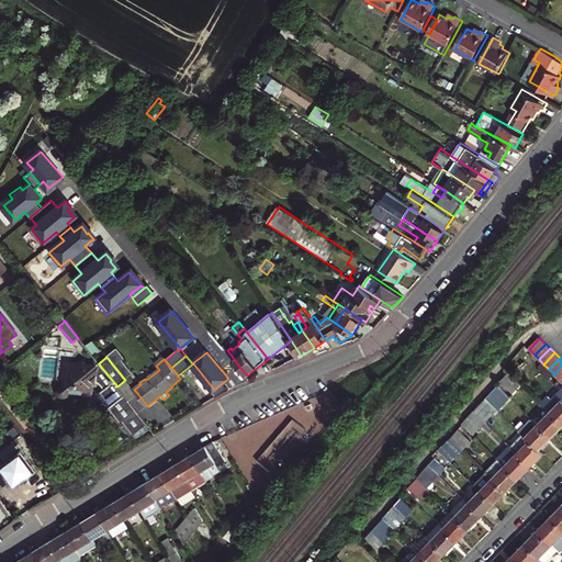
[(117,386),(100,366),(96,369),(86,366),(86,364),(77,362),(77,363),(69,360),(62,381),(59,381),(57,382),(56,382),(55,383),(55,384),(54,386),(54,389),(55,390),(56,392),(57,393),(60,394),(64,393),(65,392),(67,390),(67,389),(87,395),(91,384),(104,389),(99,393),(109,405),(107,407),(120,423),(122,420),(133,434),(146,423),(128,401),(124,395),(117,386)]
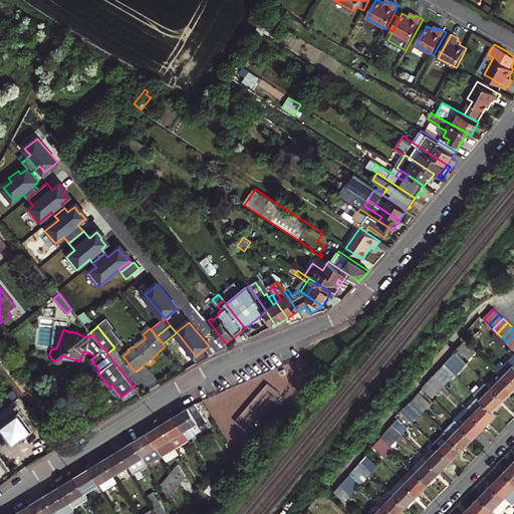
[(477,351),(466,340),(458,348),(469,359),(477,351)]
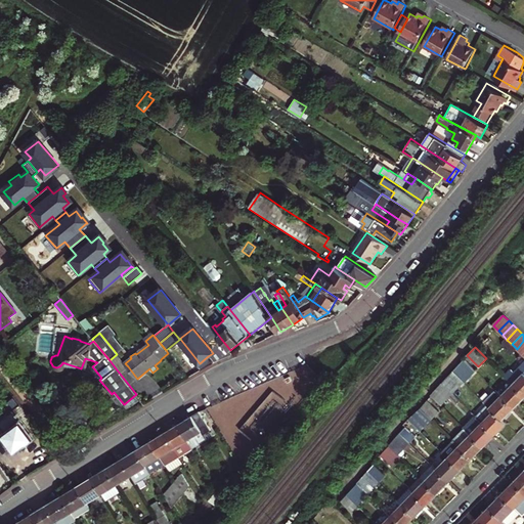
[(120,374),(128,366),(125,363),(117,354),(110,360),(116,368),(120,374)]
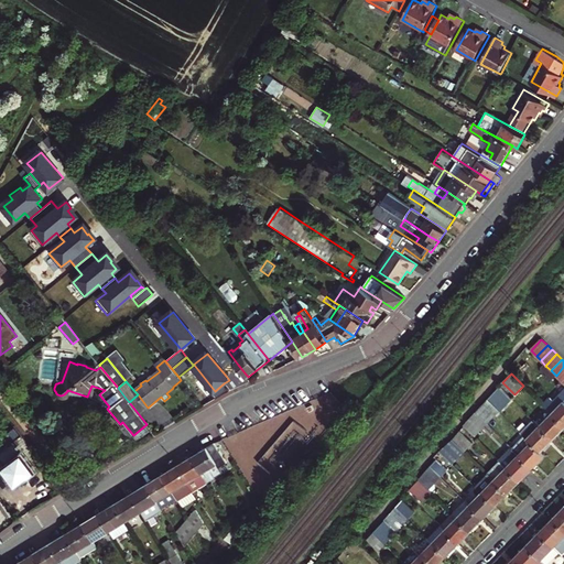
[(230,391),(224,383),(215,391),(212,393),(216,399),(226,393),(230,391)]
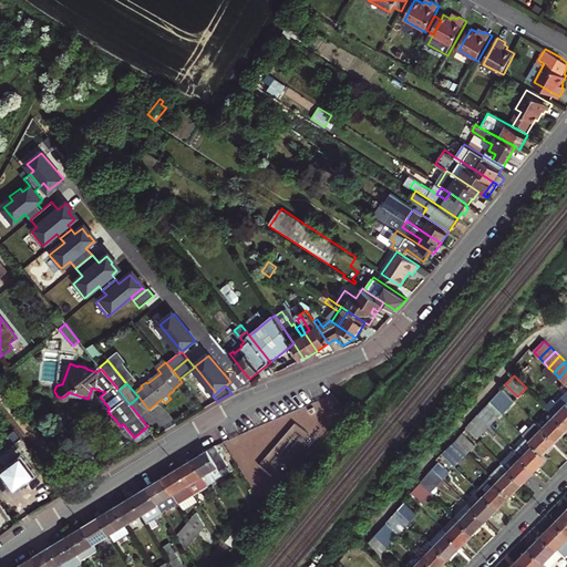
[(503,413),(515,401),(503,389),(491,401),(491,402),(503,413)]
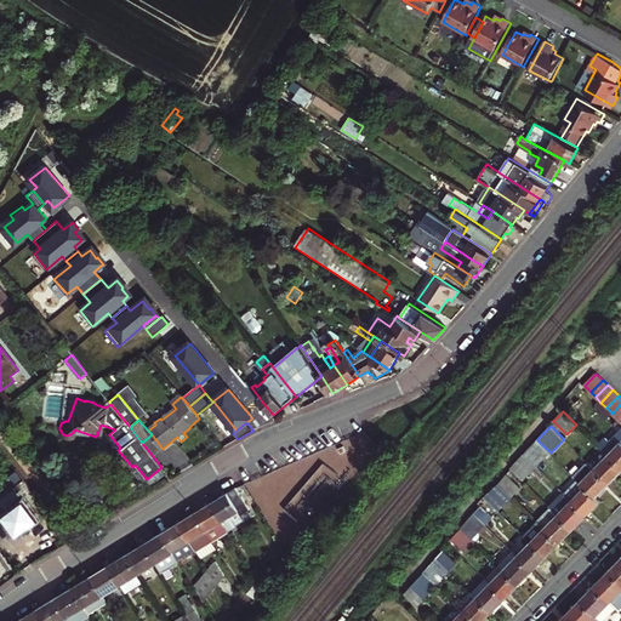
[(109,434),(107,437),(118,450),(120,448),(109,434)]
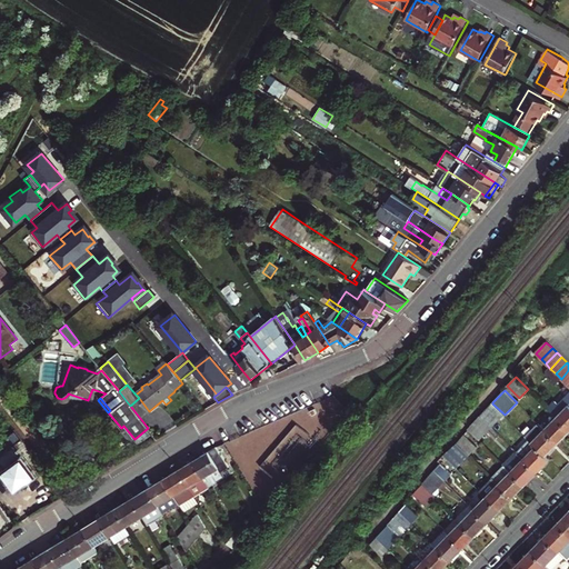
[(481,417),(491,427),(505,415),(492,403),(480,416),(481,417)]
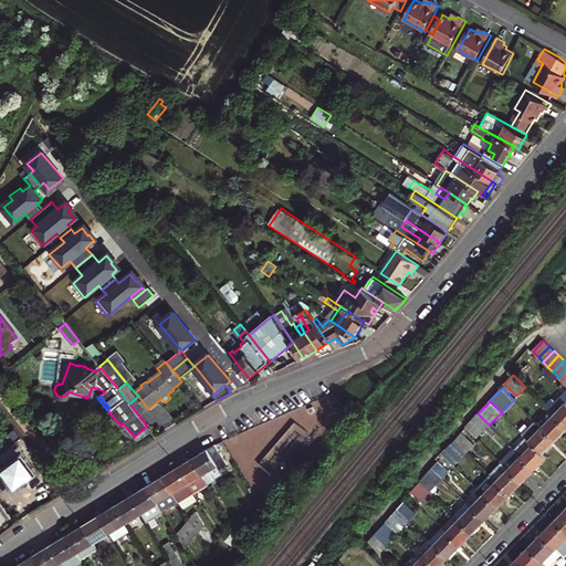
[(554,415),(565,427),(565,401),(561,407),(557,404),(549,411),(554,415)]
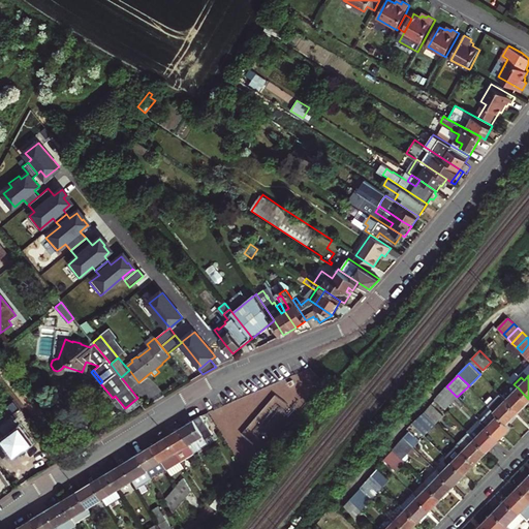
[(255,408),(271,401),(266,387),(237,400),(239,404),(251,399),(255,408)]
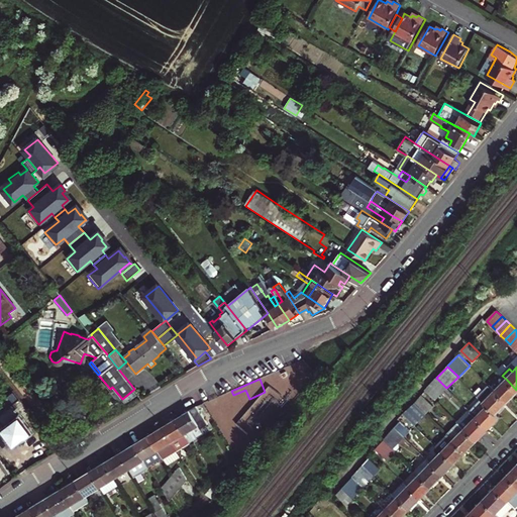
[(446,388),(437,379),(426,391),(435,400),(446,388)]
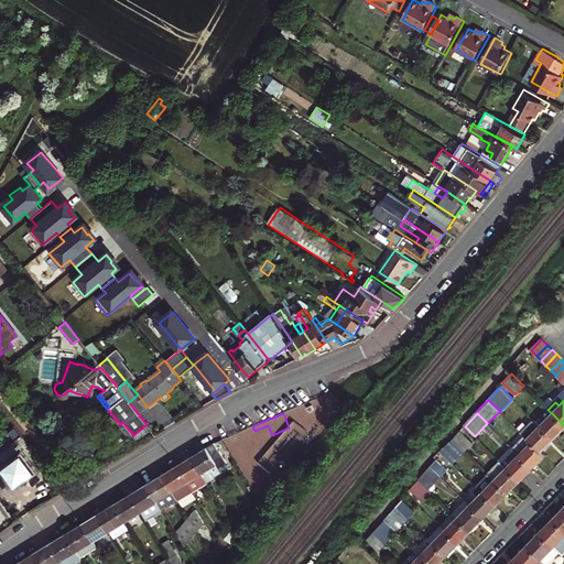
[(540,426),(553,440),(563,429),(563,425),(552,413),(540,426)]
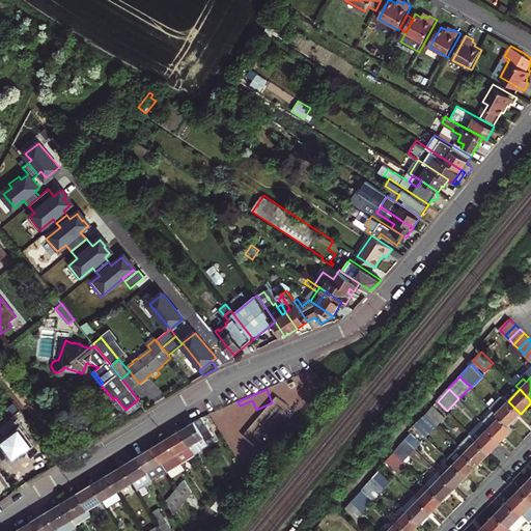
[(113,399),(123,412),(126,410),(115,397),(113,399)]
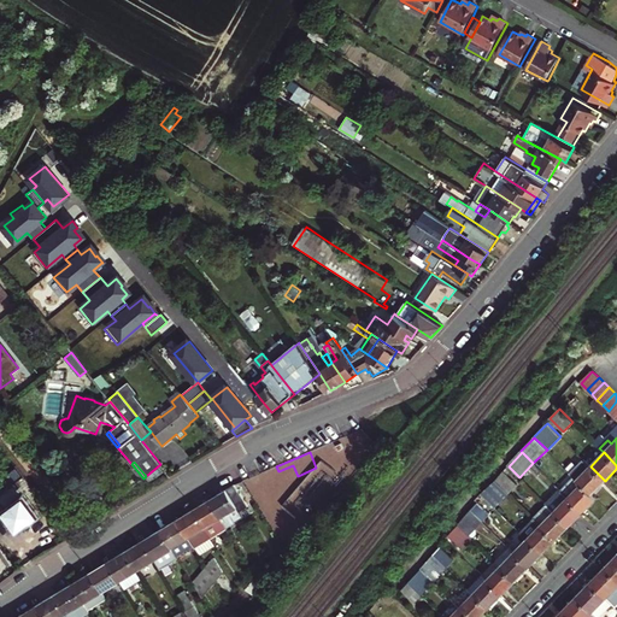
[(577,480),(593,494),(605,481),(591,466),(577,480)]
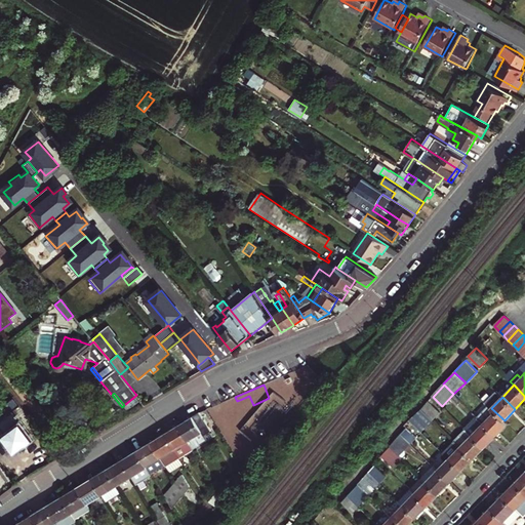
[(421,409),(433,420),(440,413),(429,402),(421,409)]
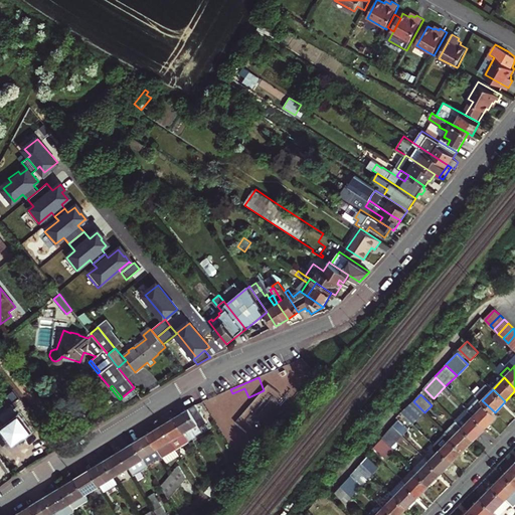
[(65,396),(57,403),(75,424),(83,418),(65,396)]
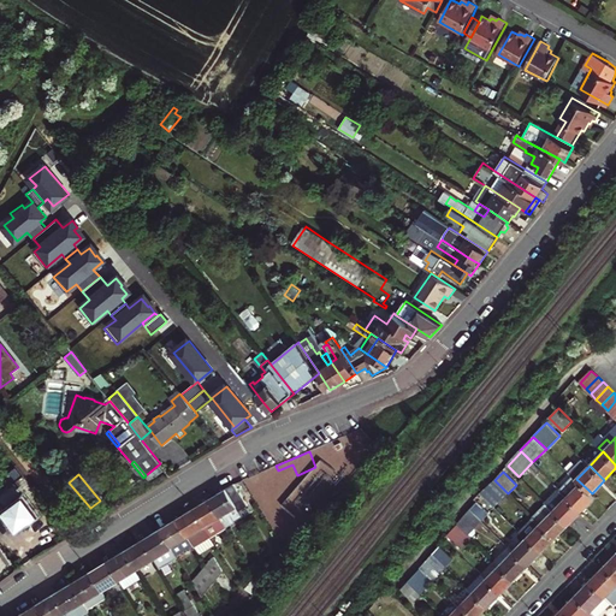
[(24,475),(18,480),(40,509),(47,503),(24,475)]
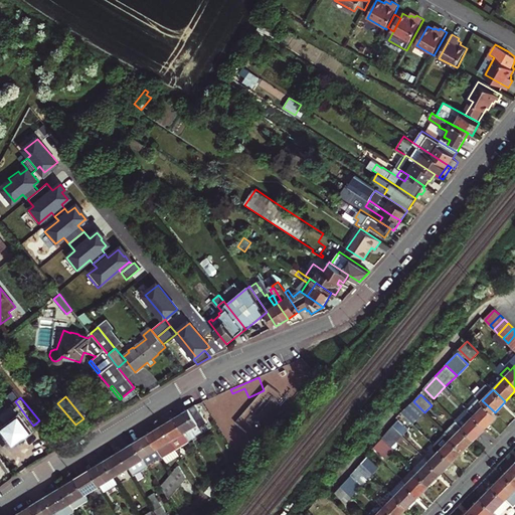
[(468,409),(486,427),(498,415),(495,412),(482,400),(480,398),(468,409)]
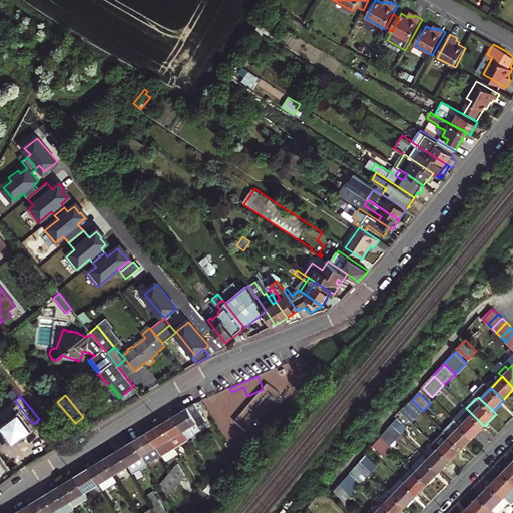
[(33,424),(15,400),(0,411),(0,417),(4,423),(2,425),(15,442),(25,434),(26,435),(36,428),(33,424)]
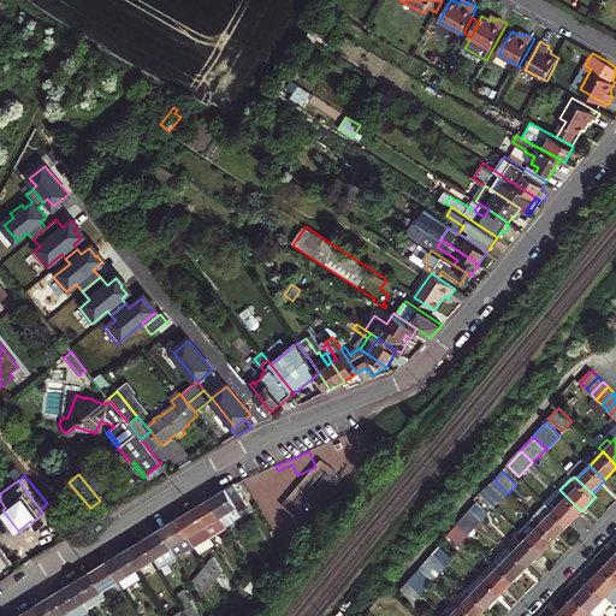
[(489,487),(489,489),(501,501),(508,493),(495,480),(489,487)]
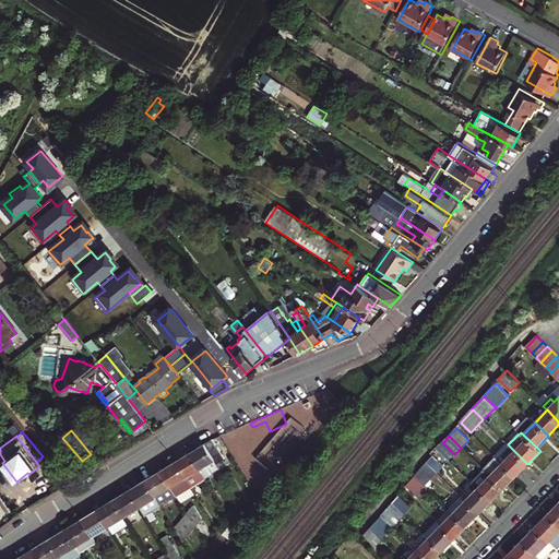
[(214,439),(191,453),(206,477),(215,473),(210,464),(216,460),(218,463),(226,459),(214,439)]
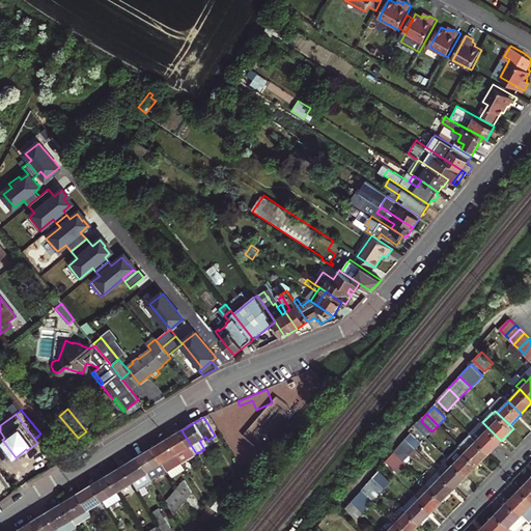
[(431,431),(421,421),(416,426),(426,437),(431,431)]
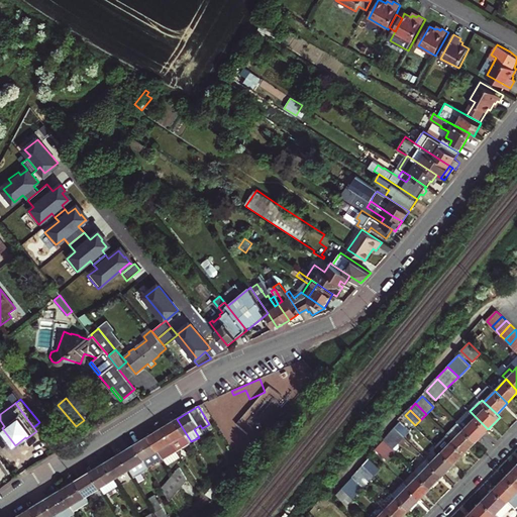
[(458,423),(477,440),(488,429),(470,411),(458,423)]
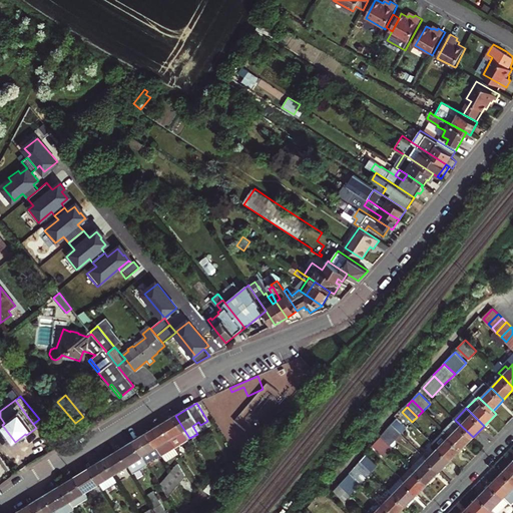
[(175,416),(162,424),(176,447),(190,439),(189,438),(175,416)]
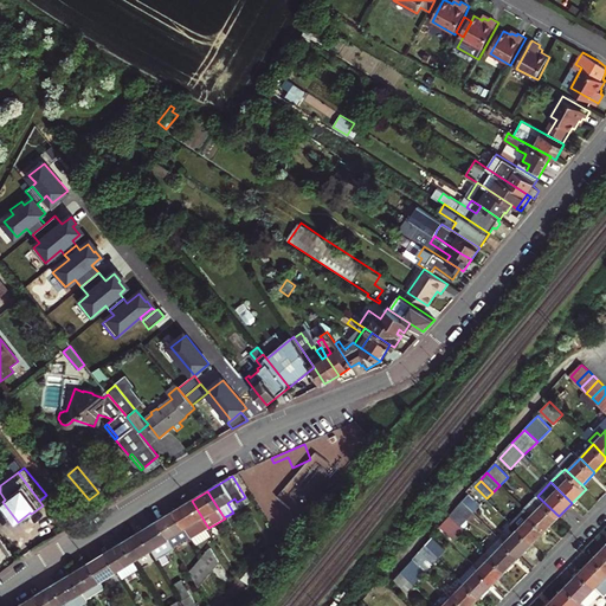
[(463,502),(475,513),(482,505),(470,495),(463,502)]
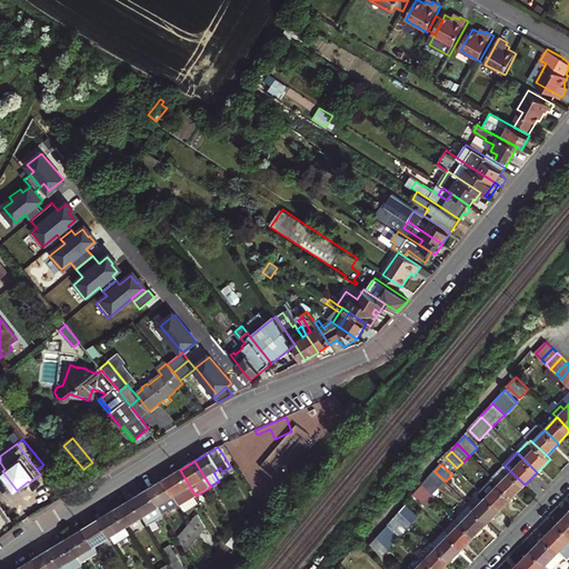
[(492,478),(512,498),(525,485),(505,466),(492,478)]
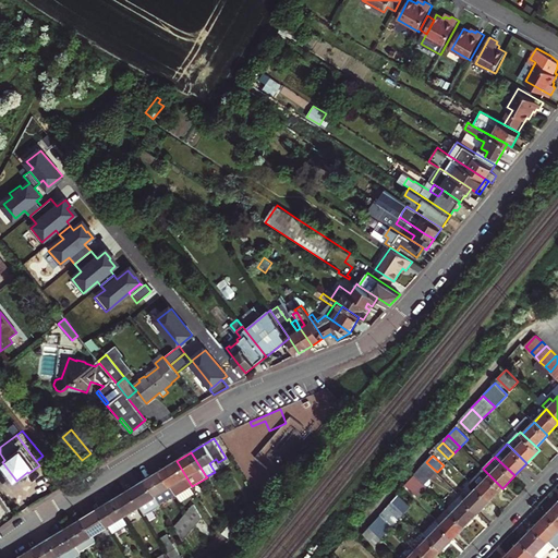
[(192,486),(177,461),(161,470),(171,486),(177,495),(192,486)]
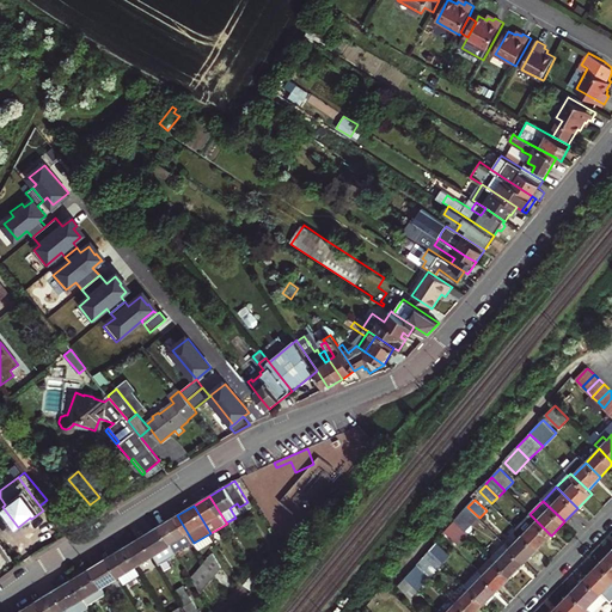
[(479,518),(467,507),(458,516),(470,528),(479,518)]
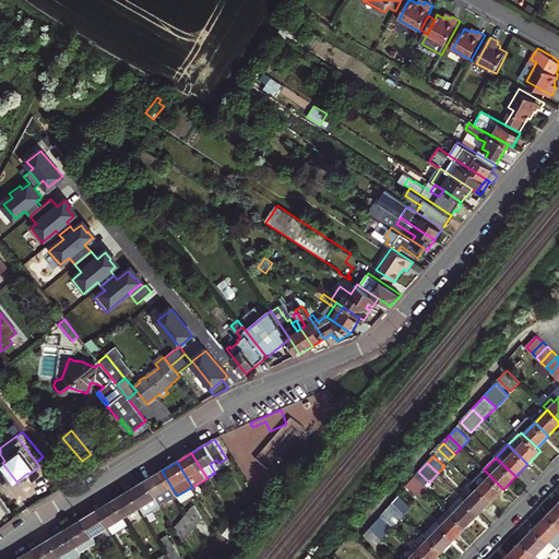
[(478,488),(491,501),(503,489),(484,470),(472,483),(478,488)]
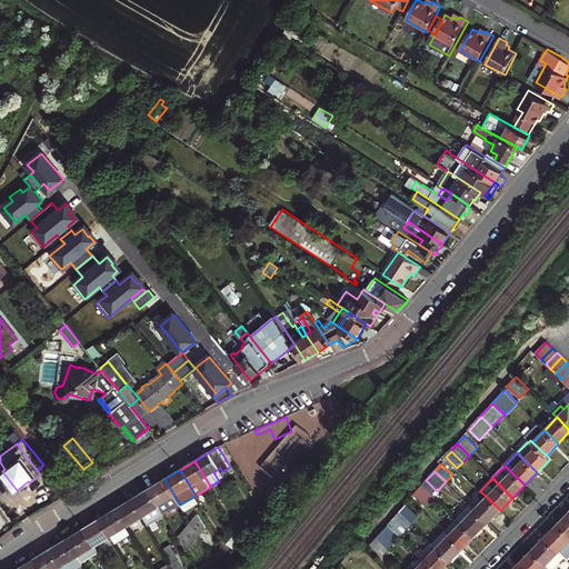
[(165,479),(150,488),(160,505),(175,496),(165,479)]
